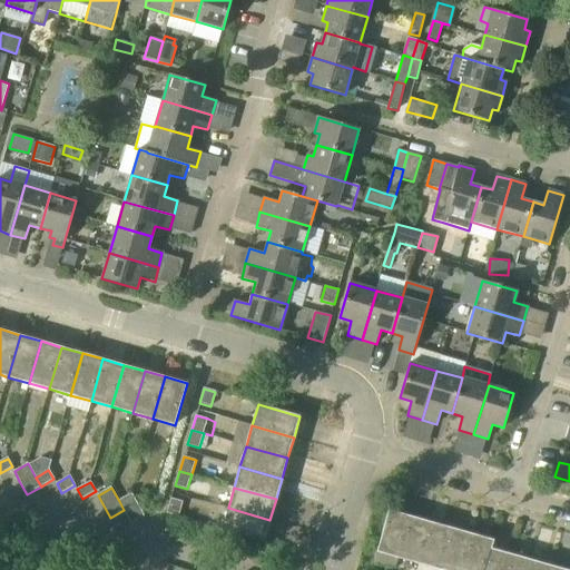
[(144,516),(138,504),(131,493),(119,501),(124,510),(130,523),(144,516)]
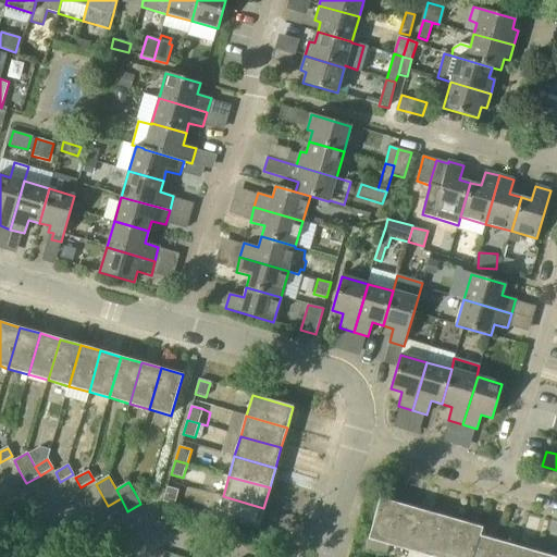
[(163,502),(174,505),(178,491),(168,487),(163,502)]
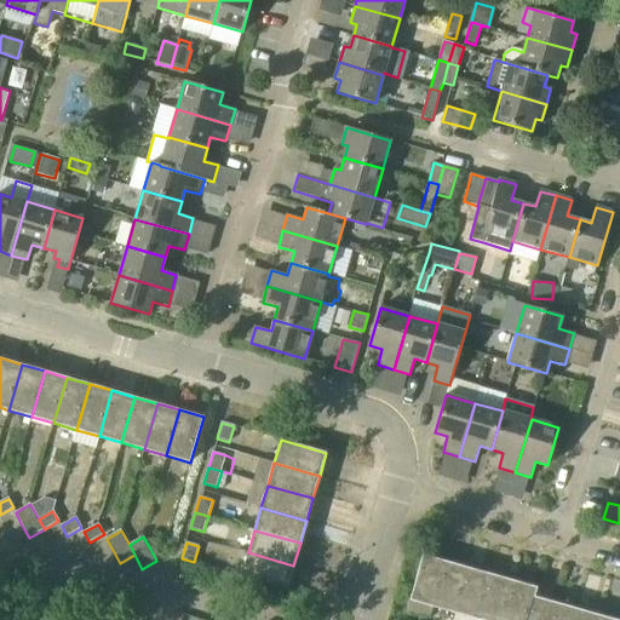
[(287,589),(293,566),(248,552),(241,575),(287,589)]
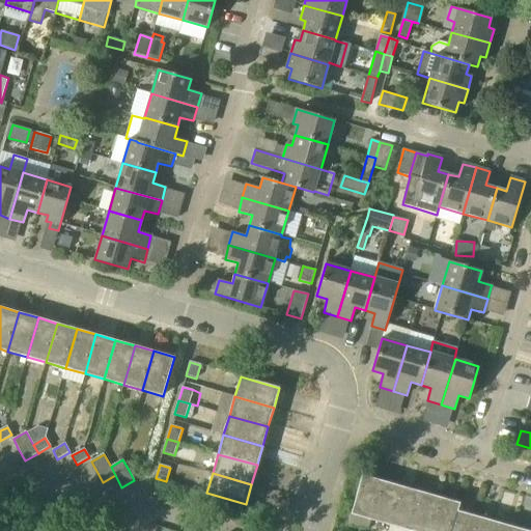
[(351,514),(371,520),(382,481),(362,475),(351,514)]
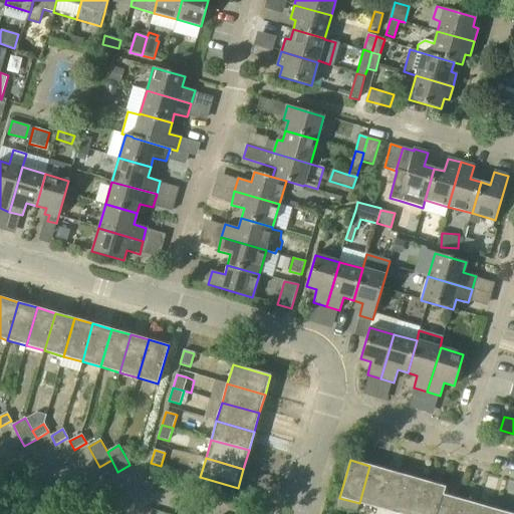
[(377,508),(389,471),(369,466),(359,503),(377,508)]
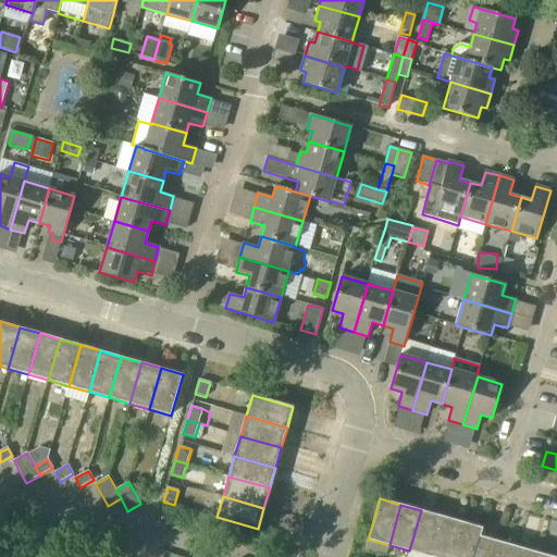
[(430,556),(441,516),(421,510),(409,551),(430,556)]
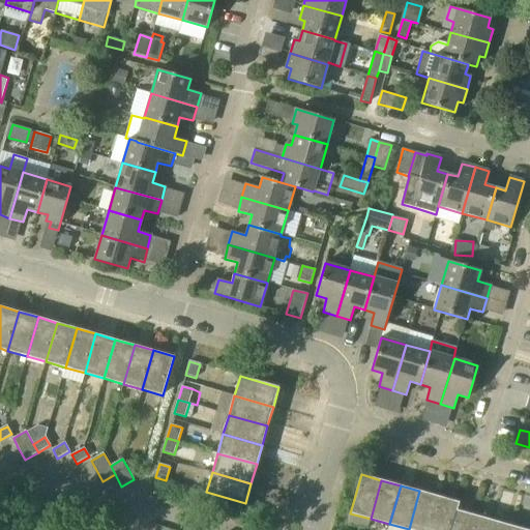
[(429,529),(439,497),(419,491),(409,529),(408,529),(429,529)]
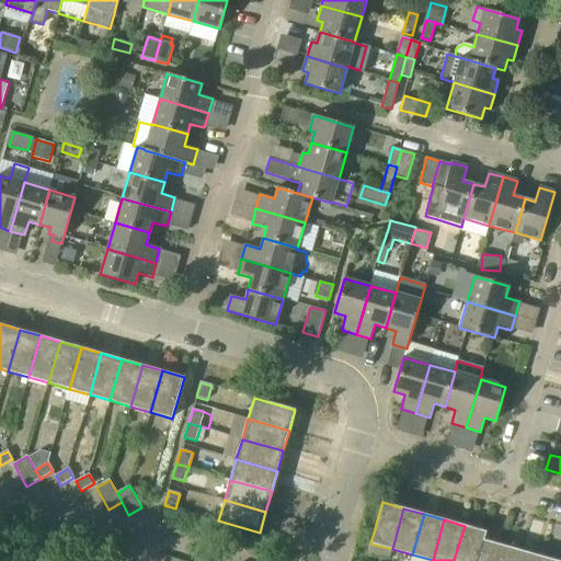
[(477,560),(483,540),(485,531),(465,526),(454,560),(477,560)]
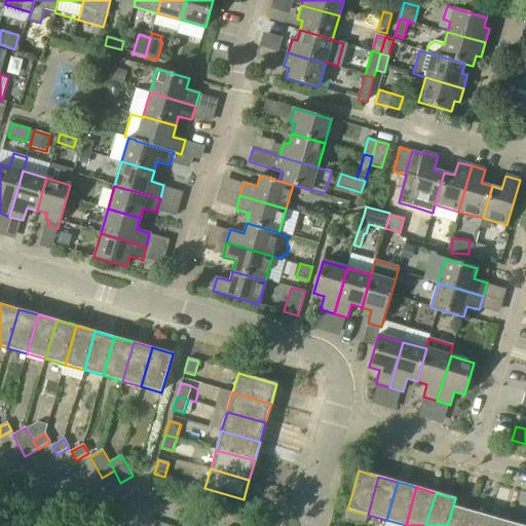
[(466,525),(472,512),(453,506),(447,525),(466,525)]
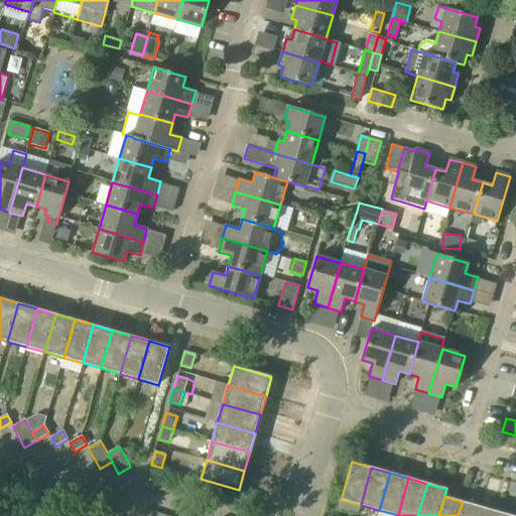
[(479,515),(482,507),(463,502),(458,515),(479,515)]
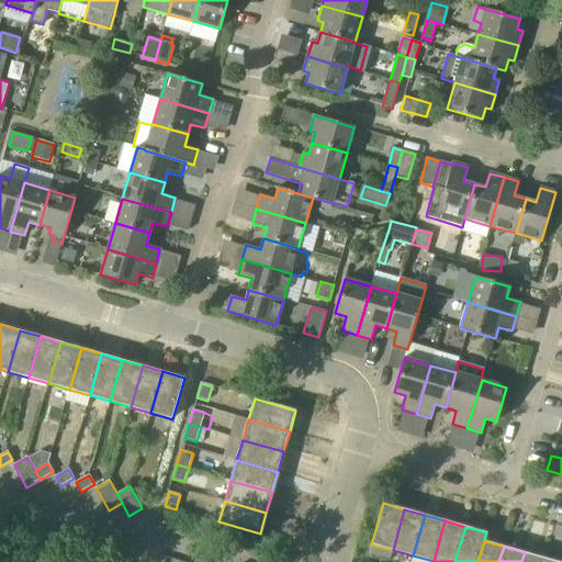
[(543,561),(544,558),(525,552),(521,561),(543,561)]
